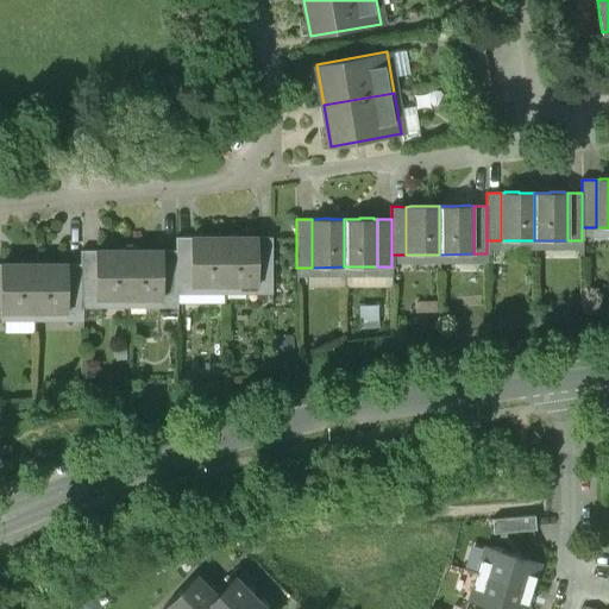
[(190,284),(190,237),(175,237),(175,250),(176,250),(176,284),(177,284),(190,284)]
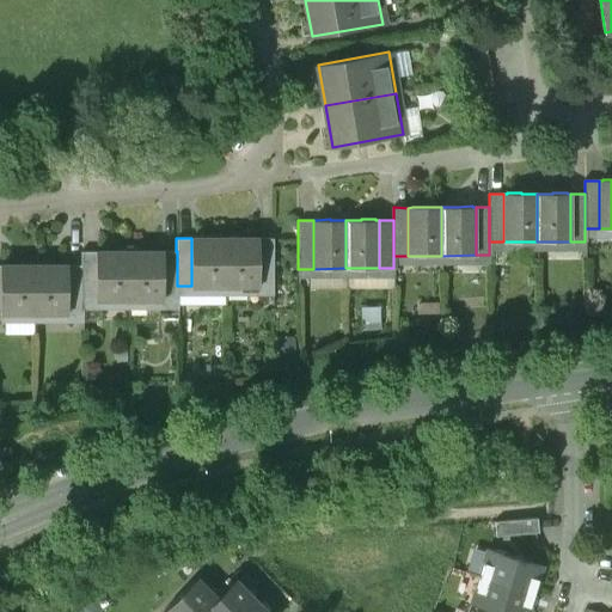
[(225,238),(191,238),(191,286),(225,286),(225,238)]
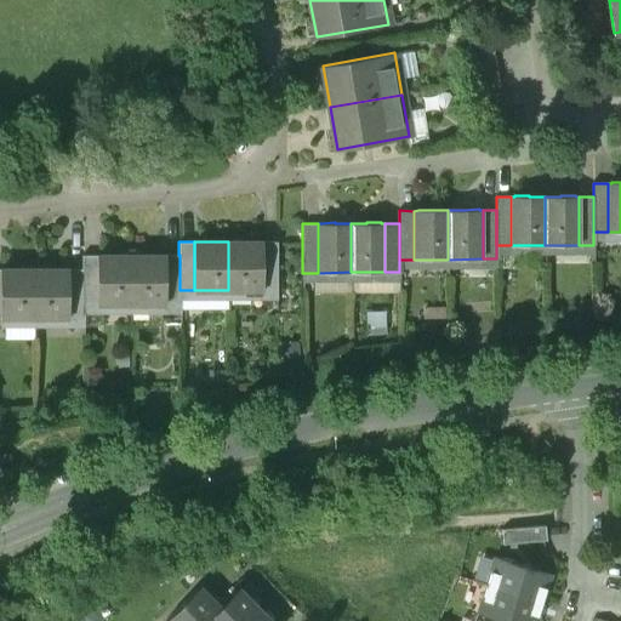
[(263,241),(228,241),(228,290),(263,290),(263,241)]
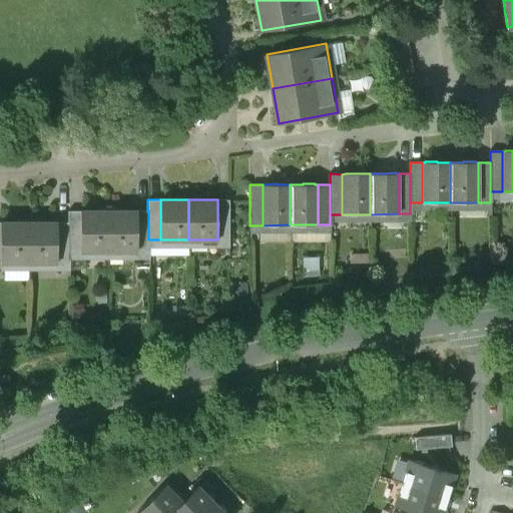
[(229,199),(217,199),(217,239),(229,239),(229,199)]
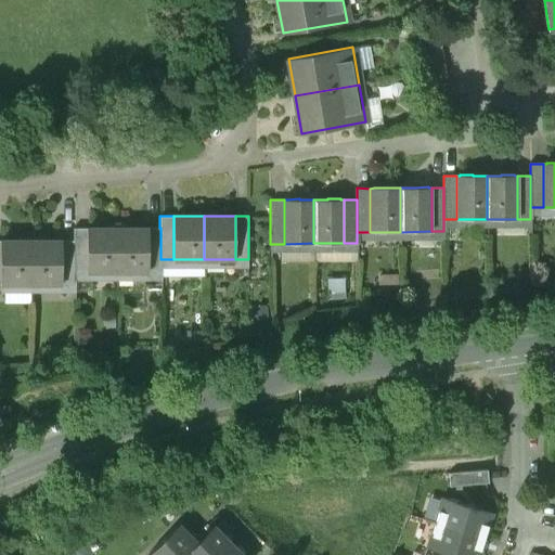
[(117,228),(87,229),(87,271),(117,271),(117,228)]
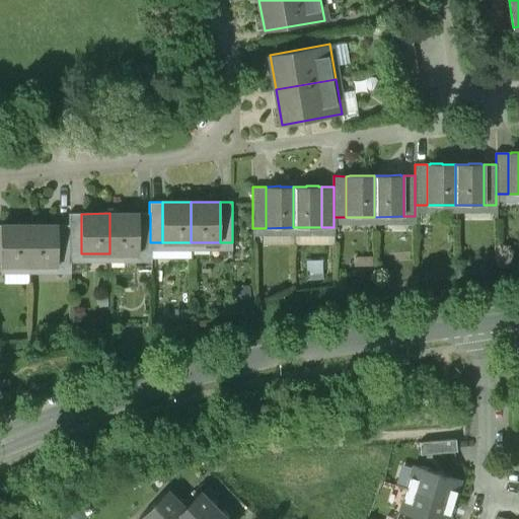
[(138,213),(109,213),(109,253),(138,253),(138,213)]
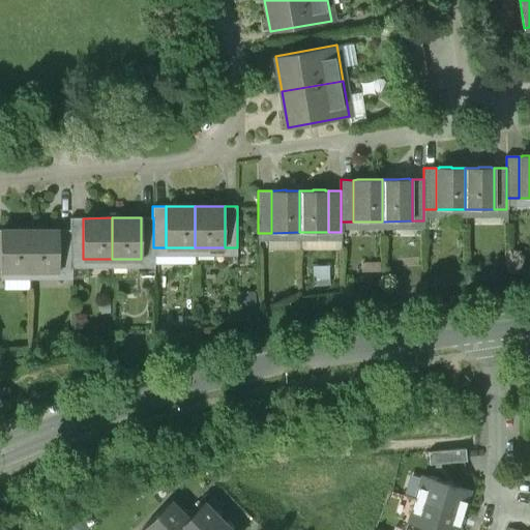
[(152,217),(141,217),(141,259),(154,259),(154,247),(153,247),(153,217),(152,217)]
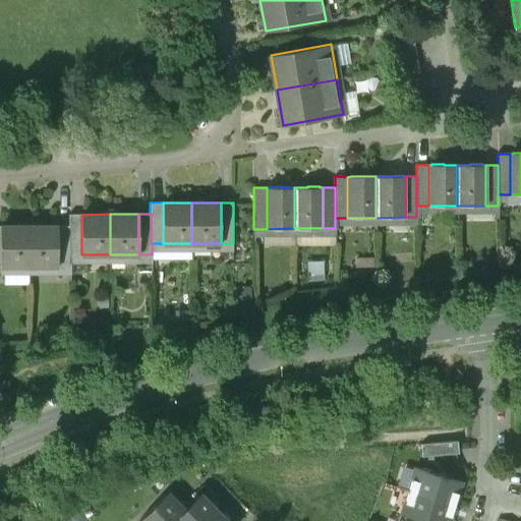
[(81,215),(68,215),(68,226),(69,226),(69,254),(70,254),(81,254),(81,215)]
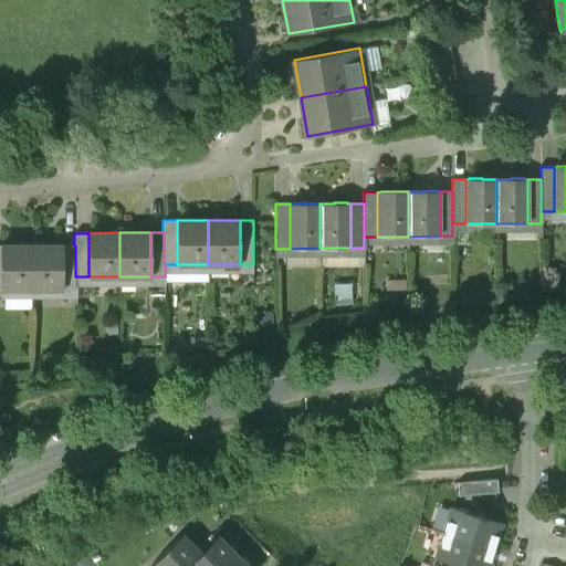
[(31,289),(31,245),(0,245),(0,287),(0,290),(31,289)]
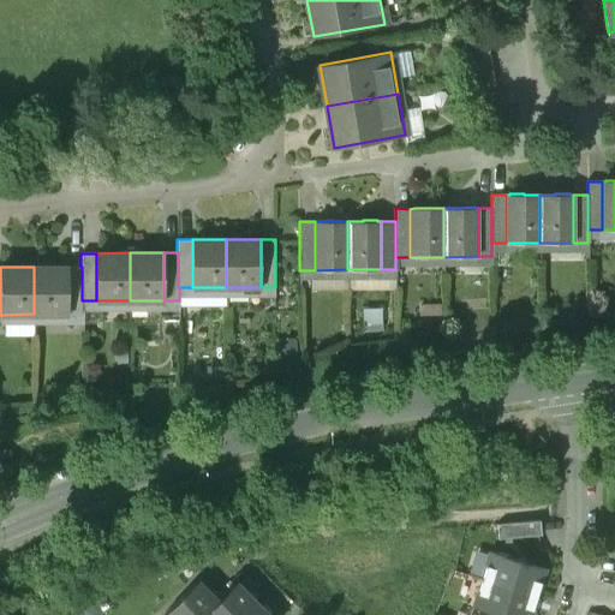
[(67,267),(34,267),(34,314),(67,314),(67,267)]
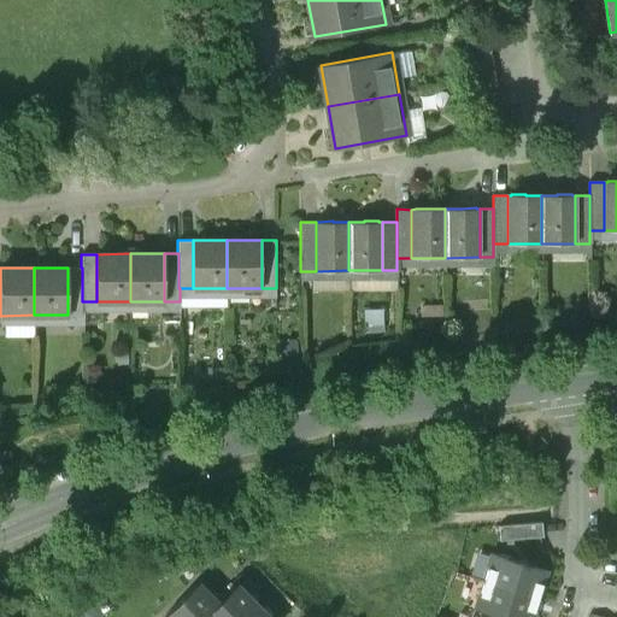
[(81,268),(68,268),(68,315),(83,315),(83,301),(82,301),(82,268),(81,268)]
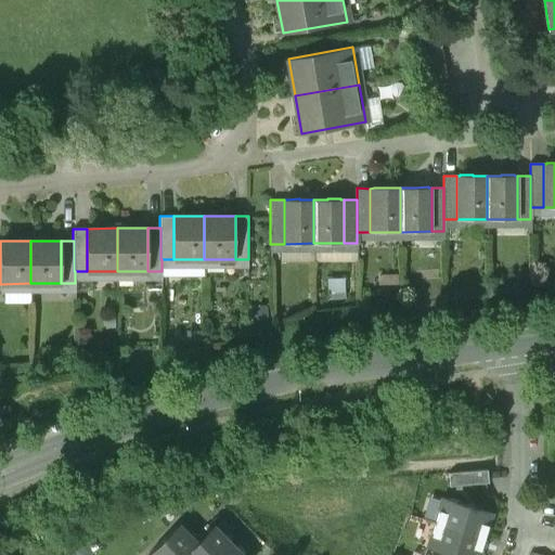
[(487,469),(448,473),(449,486),(488,482),(487,469)]
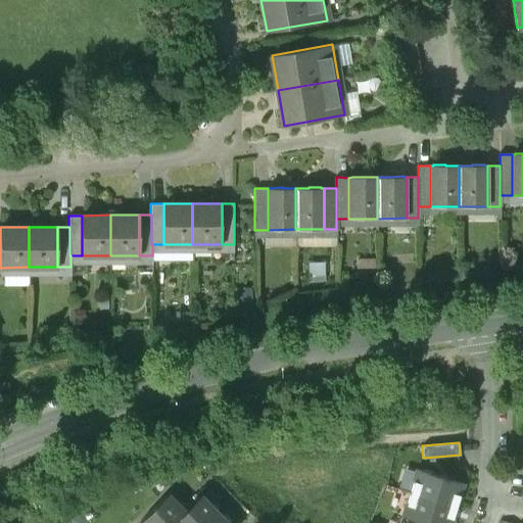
[(463,483),(417,469),(410,492),(456,507),(463,483)]
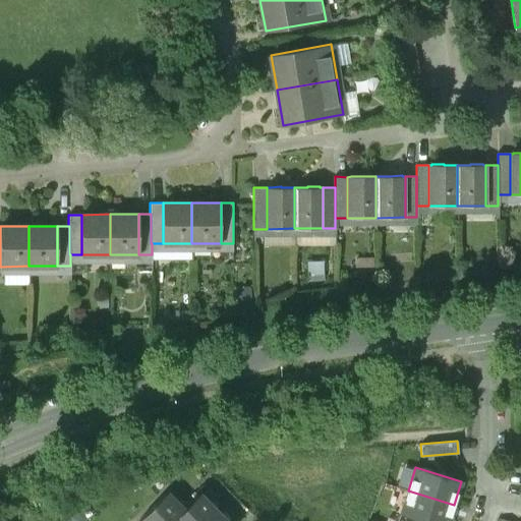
[(168,490),(137,520),(171,520),(185,508),(184,508),(168,490)]
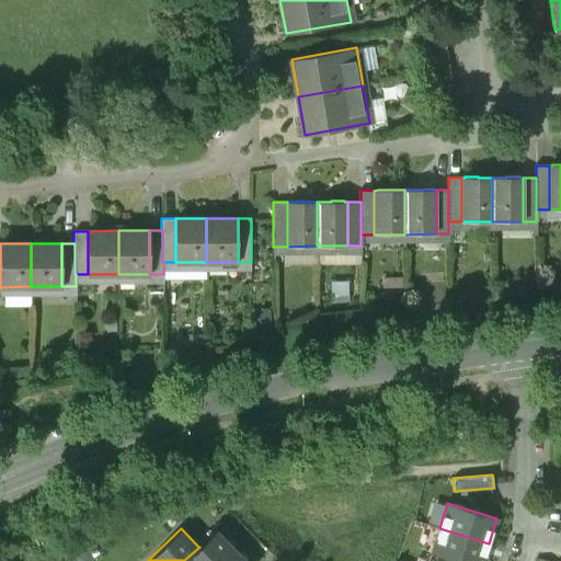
[(483,560),(489,544),(439,528),(432,553),(457,560),(483,560)]
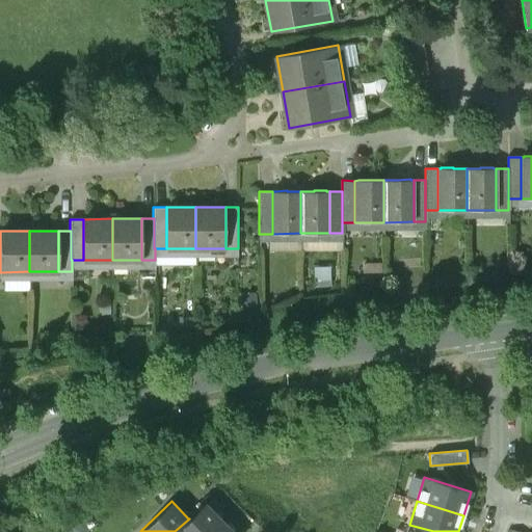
[(189,519),(175,531),(210,531),(222,521),(205,502),(188,519),(189,519)]
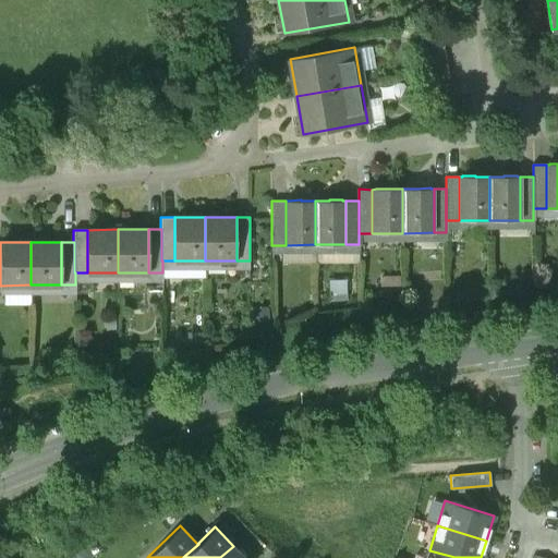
[(244,557),(233,546),(220,557),(244,557)]
